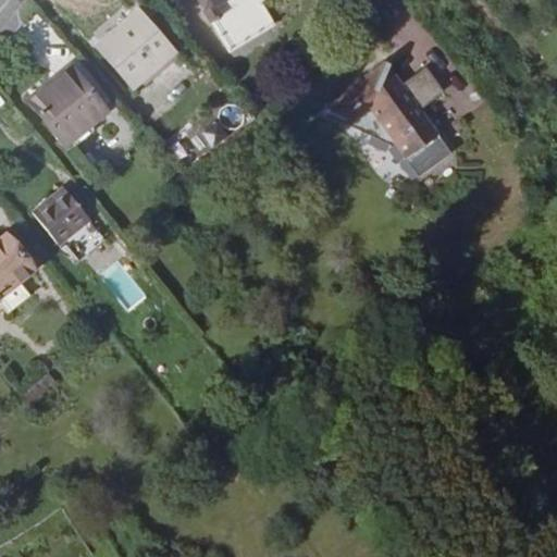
[(212,0),(197,0),(203,11),(215,3),(212,0)]
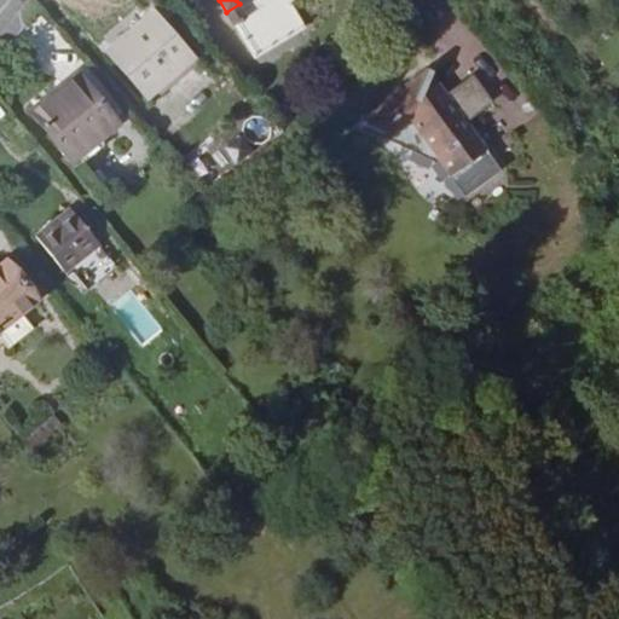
[(236,0),(239,4),(226,12),(254,58),(306,27),(289,0),(236,0)]
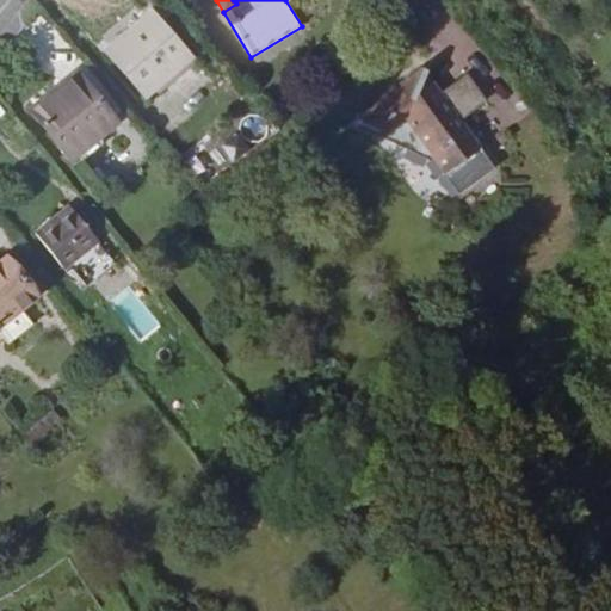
[(149,7),(102,49),(143,98),(192,56),(149,7)]
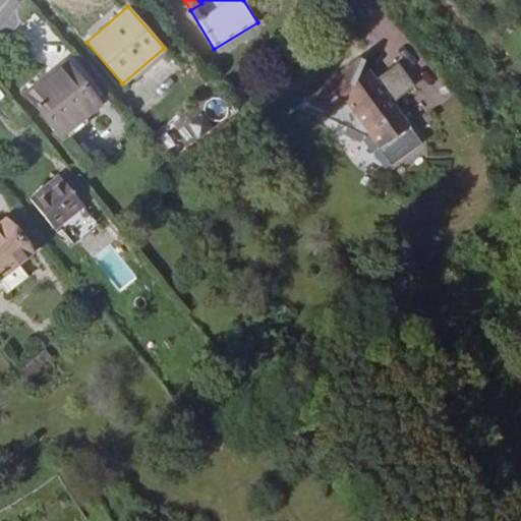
[(361,59),(297,104),(365,132),(366,130),(391,163),(420,141),(408,124),(409,124),(392,101),(414,85),(397,62),(374,76),(362,85),(351,71),(363,62),(361,59)]
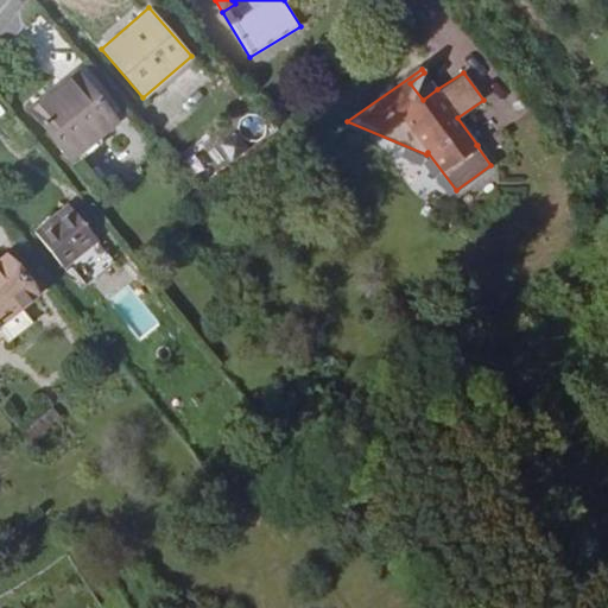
[(76,70),(29,108),(68,159),(115,121),(76,70)]
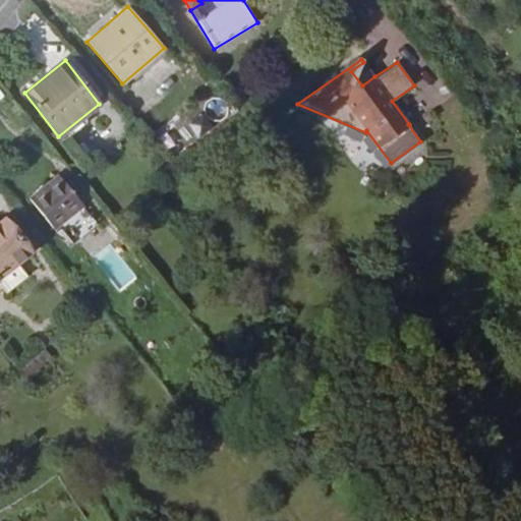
[(374,76),(363,62),(351,71),(362,85),(374,76)]
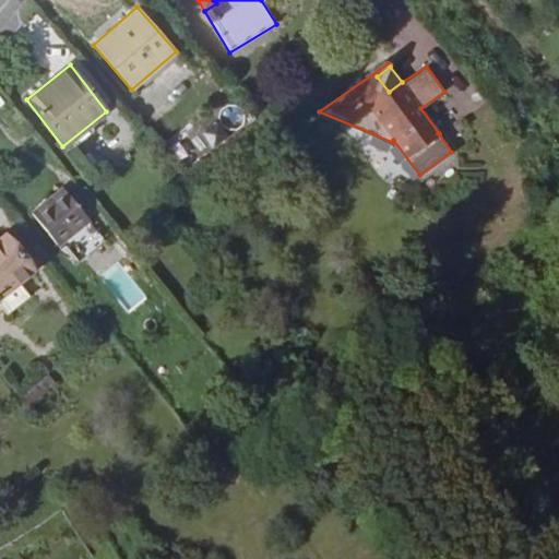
[(63,187),(31,212),(57,246),(71,235),(78,244),(91,233),(84,225),(90,221),(63,187)]
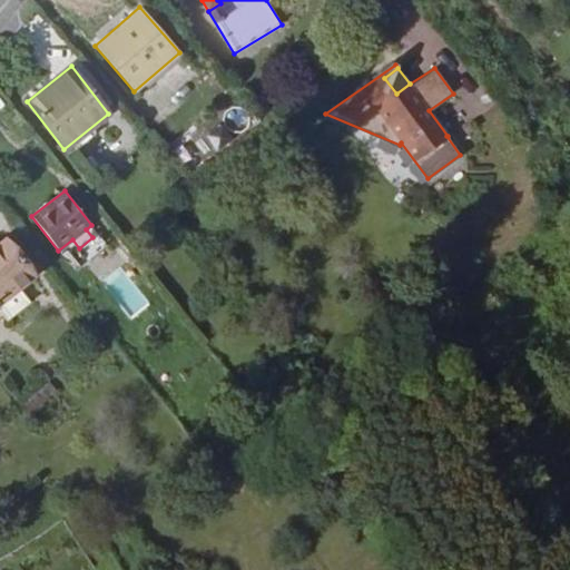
[(3,239),(0,242),(0,301),(32,276),(3,239)]
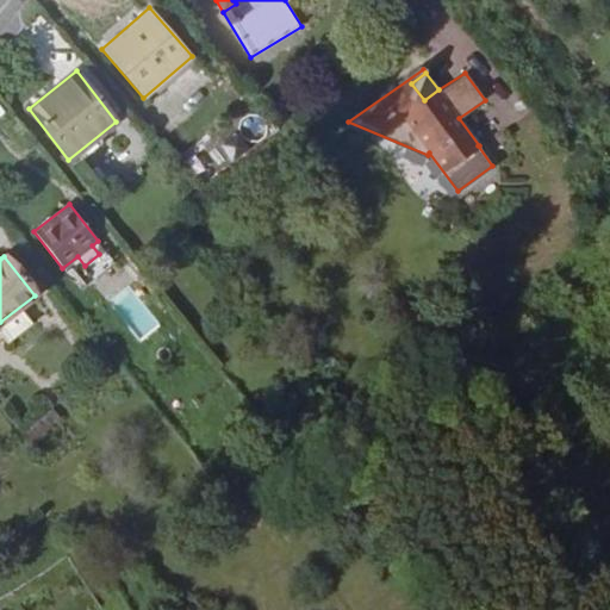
[(110,302),(142,343),(163,327),(130,286),(110,302)]
